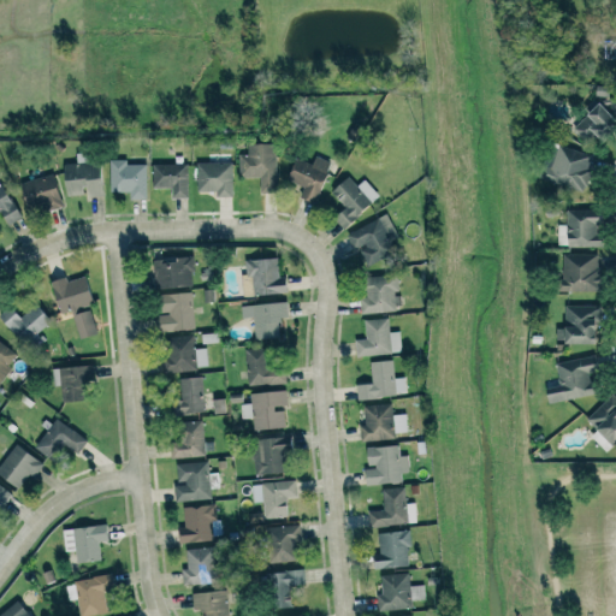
[(596,140),(615,123),(596,102),(568,129),(582,144),(592,135),(596,140)]
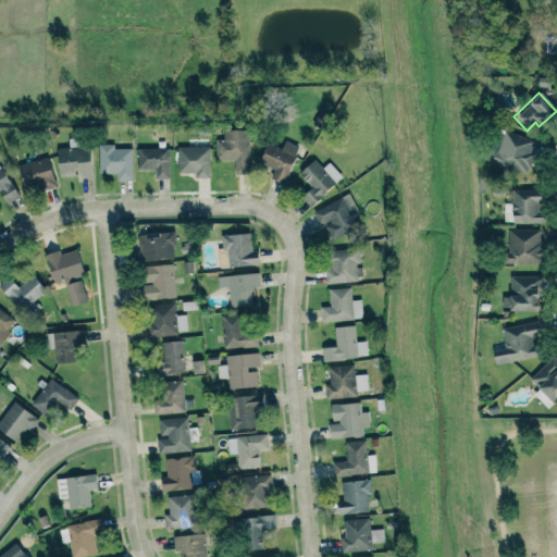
[(215,139),(215,160),(248,161),(249,130),(224,130),(223,139),(215,139)]
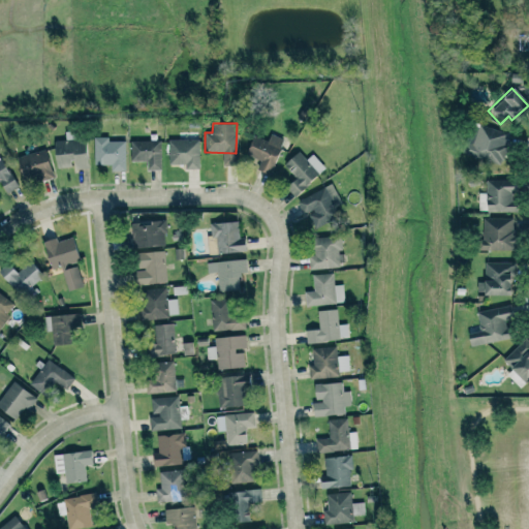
[(499,164),(506,132),(469,123),(461,155),(499,164)]
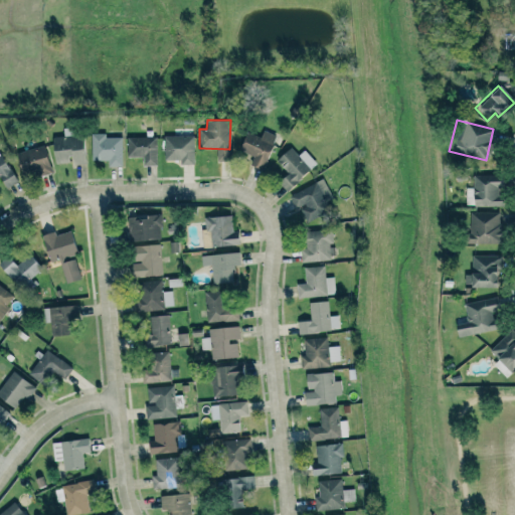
[(51,138),(54,164),(72,162),(72,165),(86,164),(81,133),(73,134),(72,127),(62,129),(63,136),(51,138)]
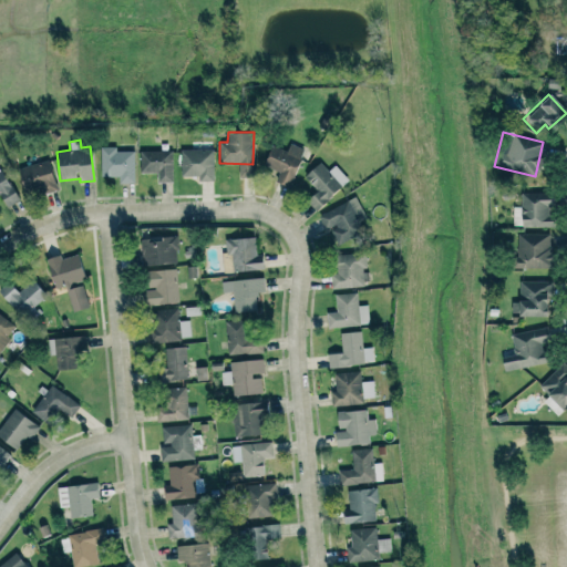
[(271,145),(264,165),(279,172),(275,182),(289,187),(305,150),(290,143),(287,151),(271,145)]
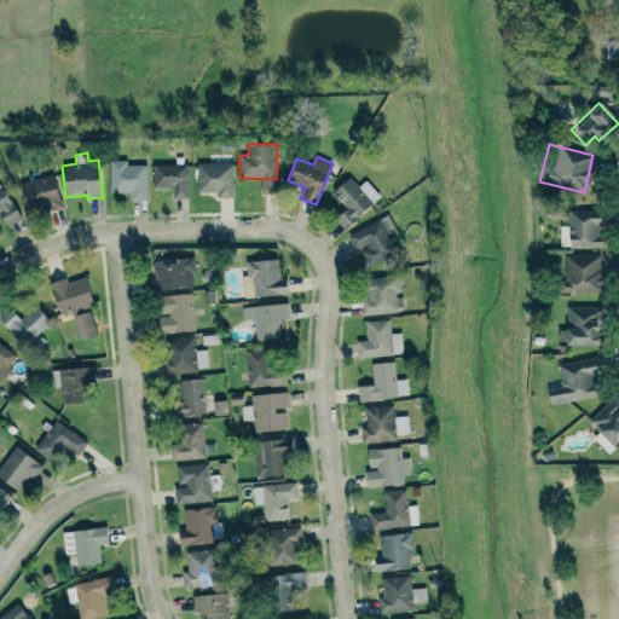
[(146,201),(146,165),(126,166),(126,161),(110,161),(110,194),(131,194),(131,201),(146,201)]
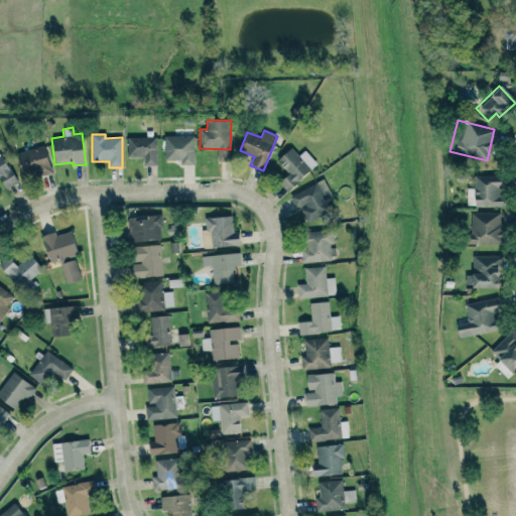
[(164,161),(180,160),(180,165),(195,165),(194,136),(164,136),(164,161)]
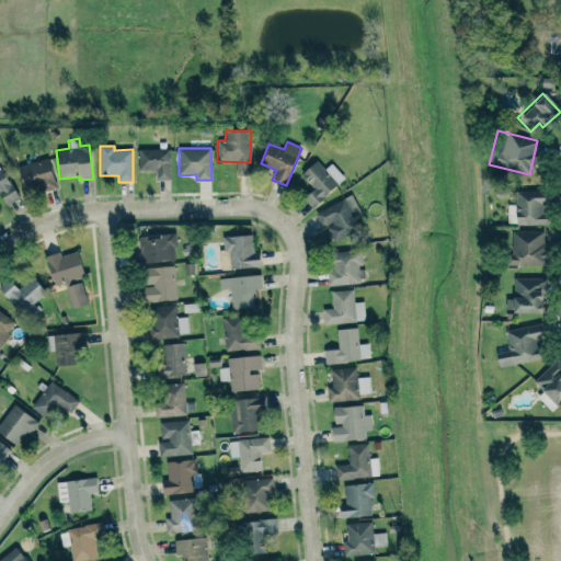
[(171,180),(171,149),(138,150),(139,171),(156,171),(156,181),(171,180)]
